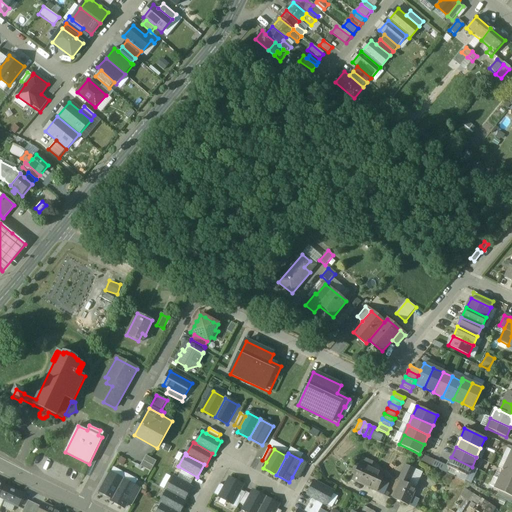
[(151,472),(156,461),(146,456),(140,467),(151,472)]
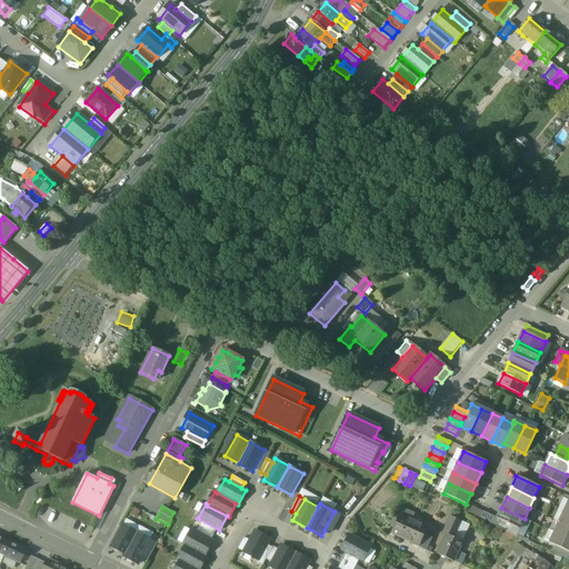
[(525,519),(501,508),(497,519),(519,529),(525,519)]
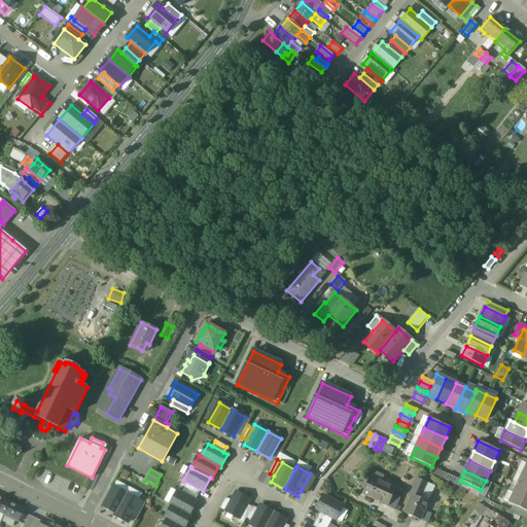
[(315,477),(310,473),(301,491),(306,494),(315,477)]
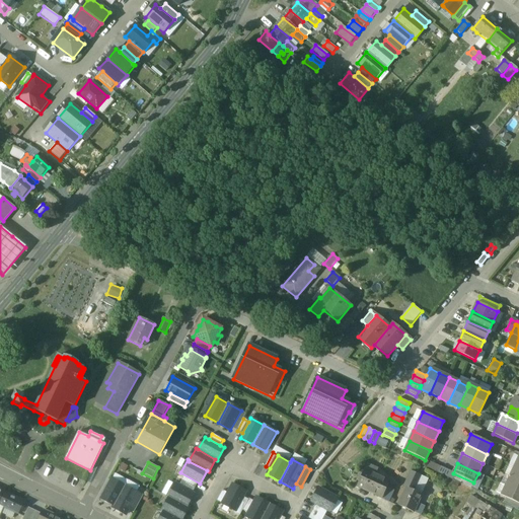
[(518,468),(515,466),(510,476),(518,479),(518,468)]
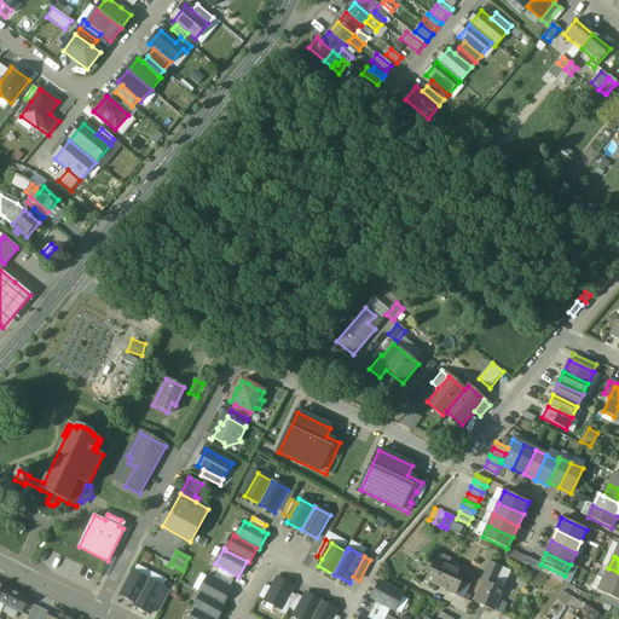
[(466,574),(435,560),(426,580),(456,594),(466,574)]
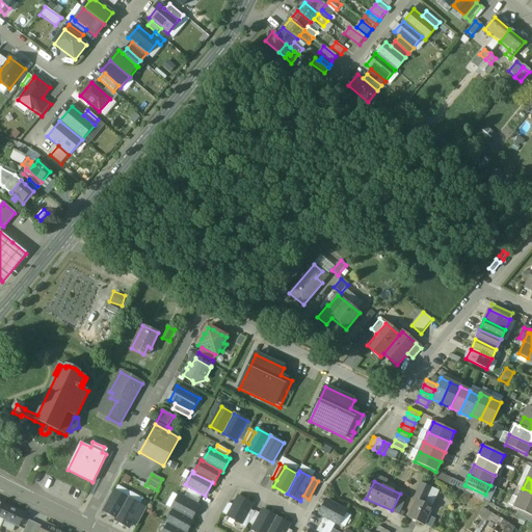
[(422,484),(415,500),(417,501),(424,504),(431,488),(422,484)]
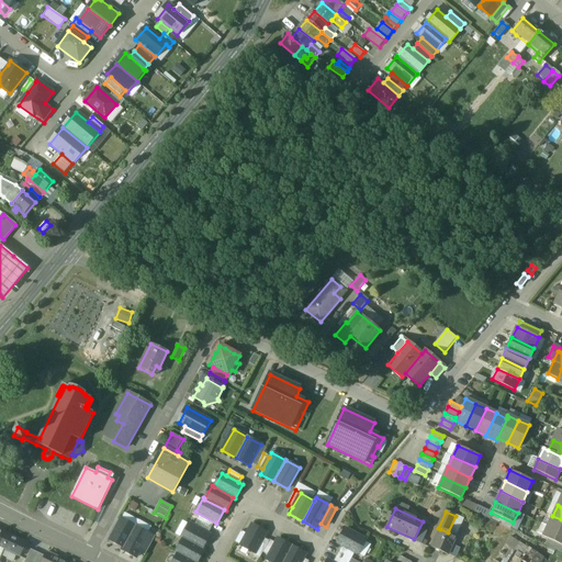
[(561,519),(552,516),(548,526),(561,532),(561,519)]
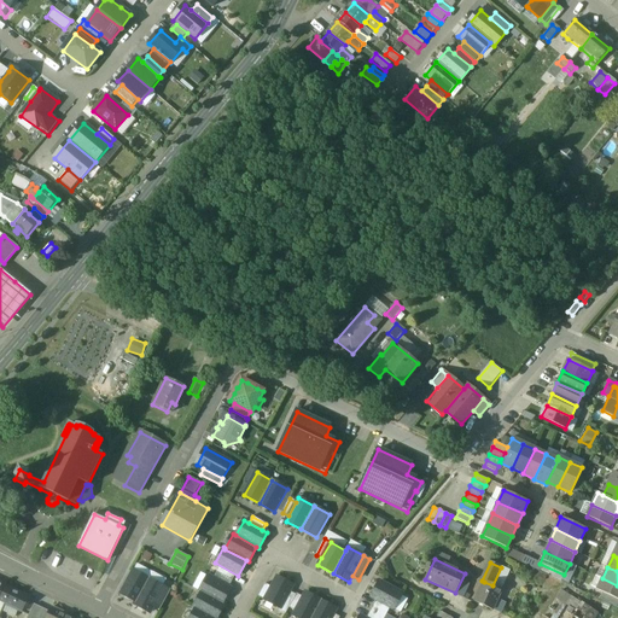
[(121,594),(136,602),(149,579),(134,571),(121,594)]
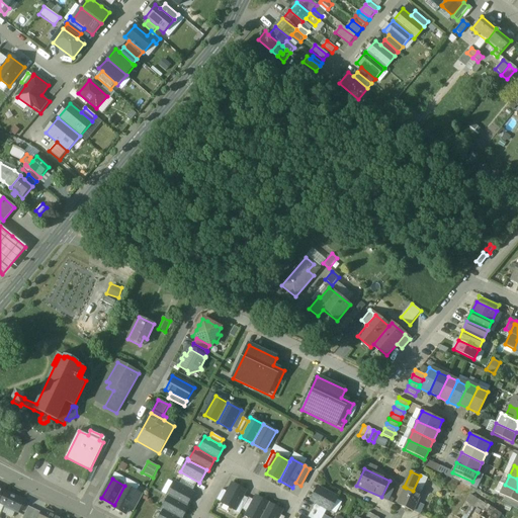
[(194,494),(174,484),(167,496),(186,506),(194,494)]
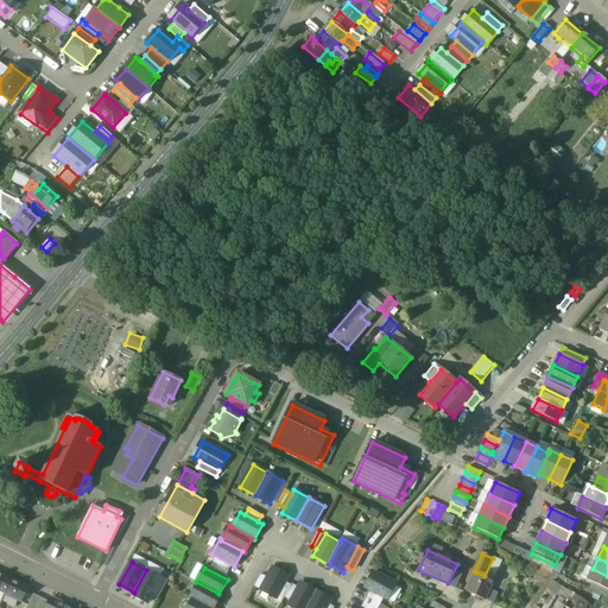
[(289,576),(272,568),(267,578),(260,590),(274,599),(276,599),(285,582),(289,576)]
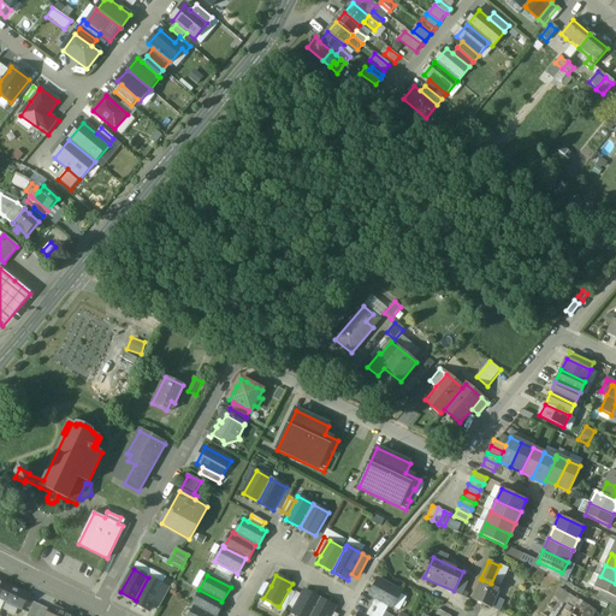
[(615,584),(600,576),(594,588),(615,598),(615,584)]
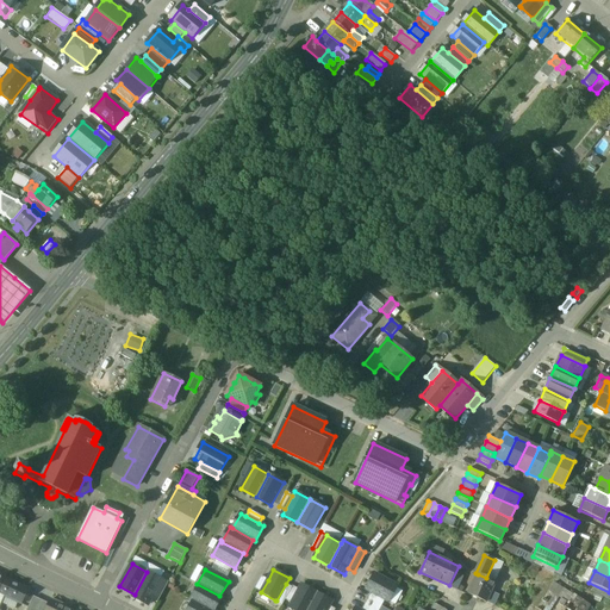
[(135,595),(134,597),(148,605),(153,598),(162,580),(147,572),(135,595)]
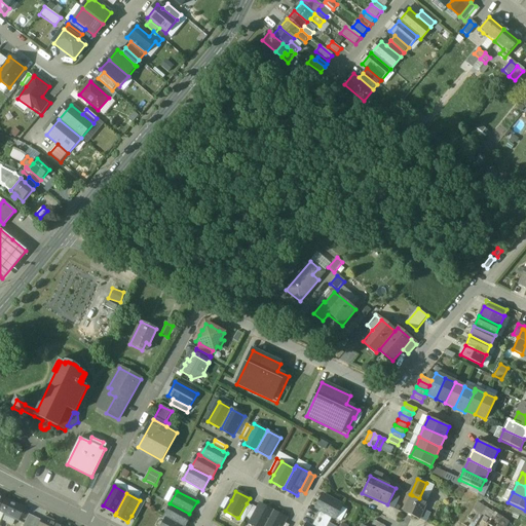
[(393,493),(387,505),(392,508),(399,496),(393,493)]
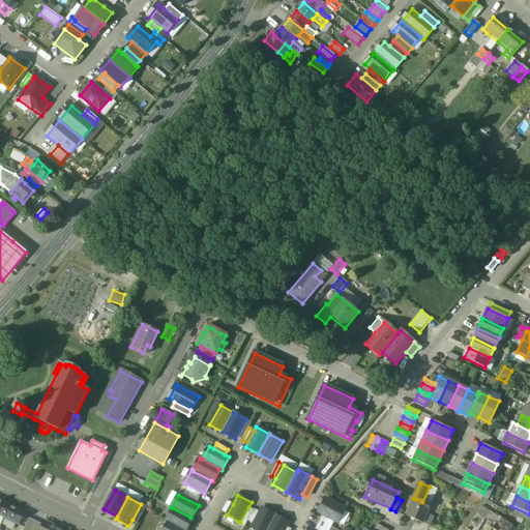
[(323,514),(337,523),(345,509),(325,499),(318,512),(323,514)]
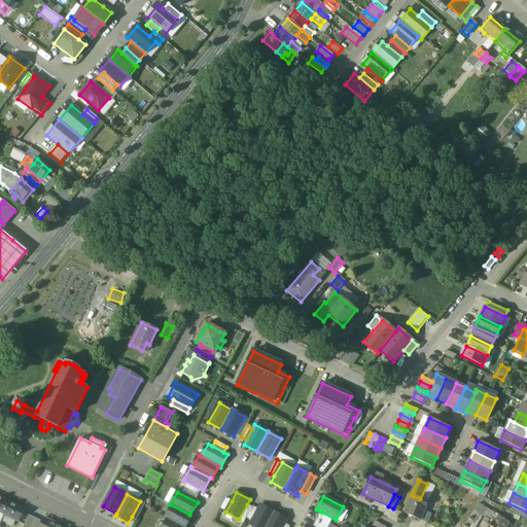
[(420,499),(413,496),(406,513),(420,520),(428,503),(420,499)]
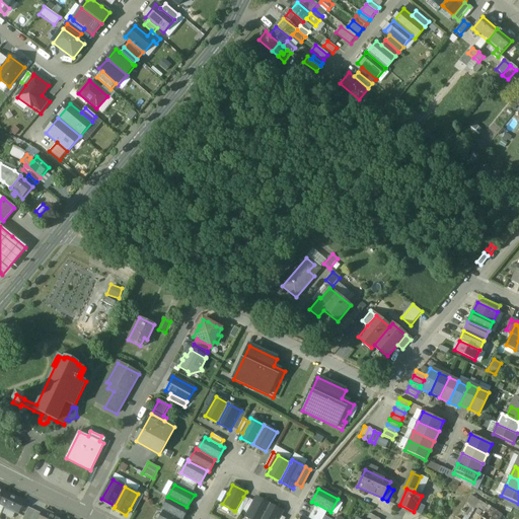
[(25,500),(4,490),(0,499),(0,507),(4,509),(5,505),(19,512),(25,500)]
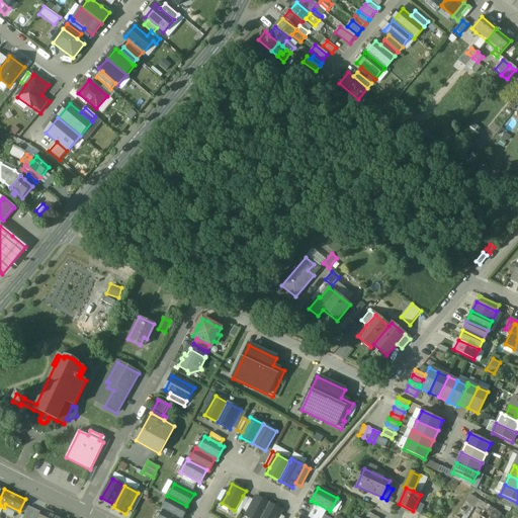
[(228,493),(222,490),(217,500),(222,503),(228,493)]
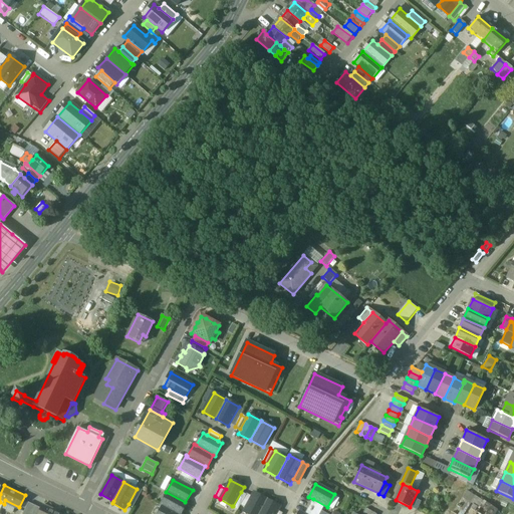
[(143,492),(137,489),(129,504),(134,507),(143,492)]
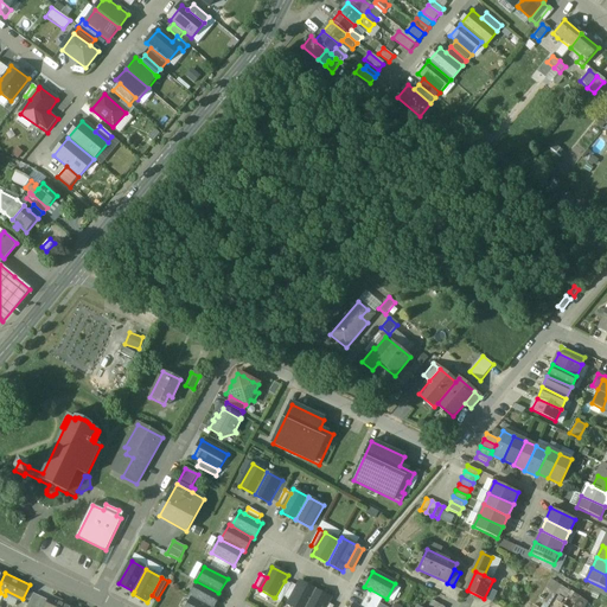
[(551,580),(534,605),(536,606),(547,606),(556,594),(561,586),(551,580)]
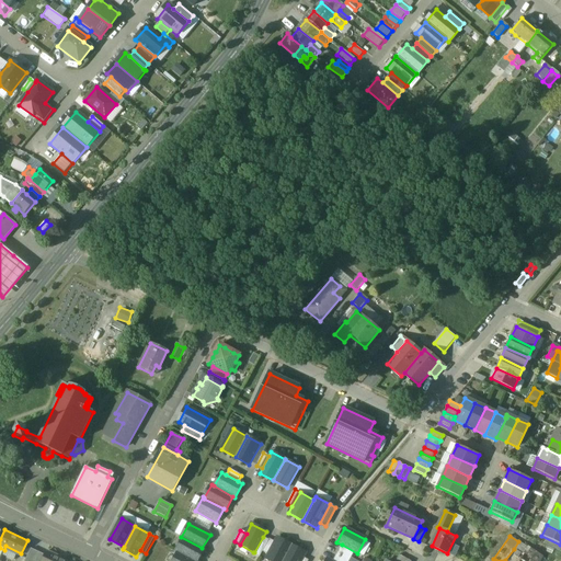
[(263,537),(254,552),(253,552),(252,554),(259,558),(262,552),(268,540),(263,537)]
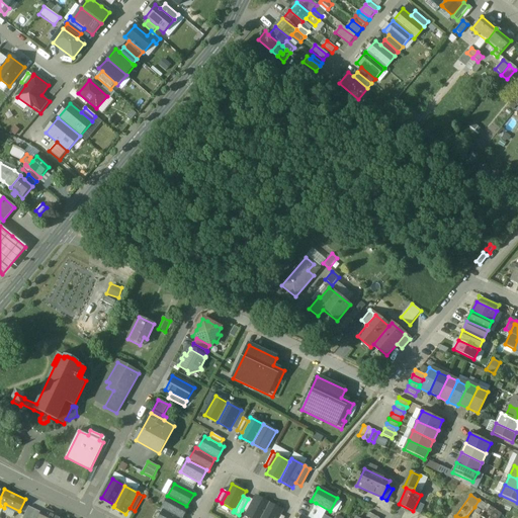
[(181,517),(188,507),(169,497),(162,510),(179,517),(181,517)]
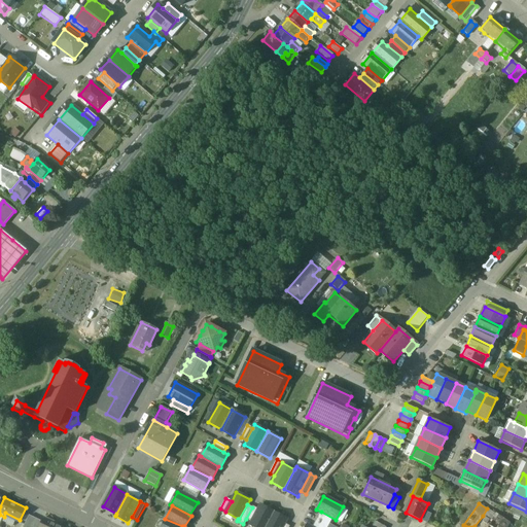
[(265,526),(274,513),(260,505),(258,510),(251,521),(250,525),(253,526),(265,526)]
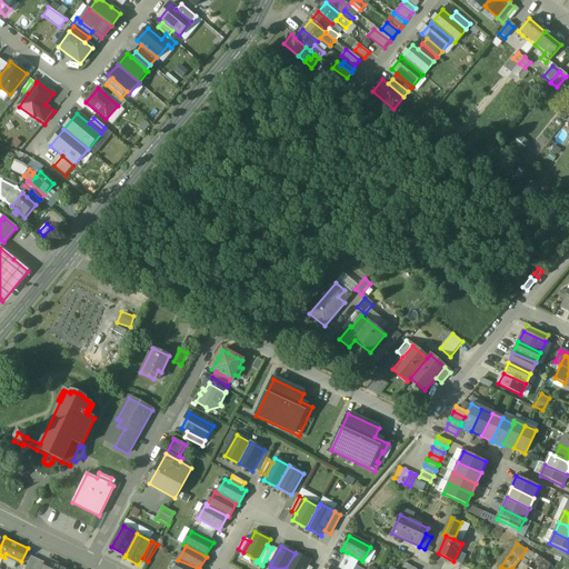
[(272,548),(266,560),(271,562),(279,550),(273,547),(272,548)]
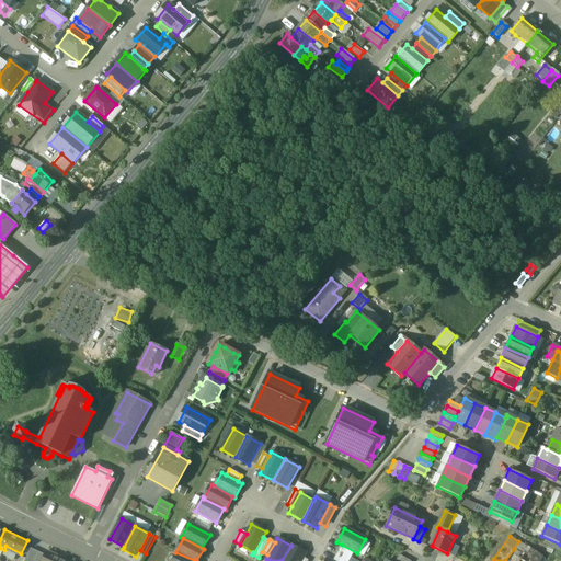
[(528,548),(518,541),(514,549),(516,550),(521,553),(521,554),(523,556),(528,548)]
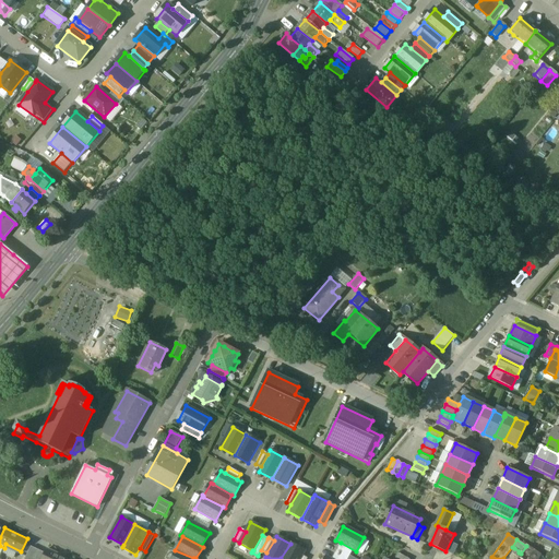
[(341,543),(337,549),(349,556),(353,549),(341,543)]
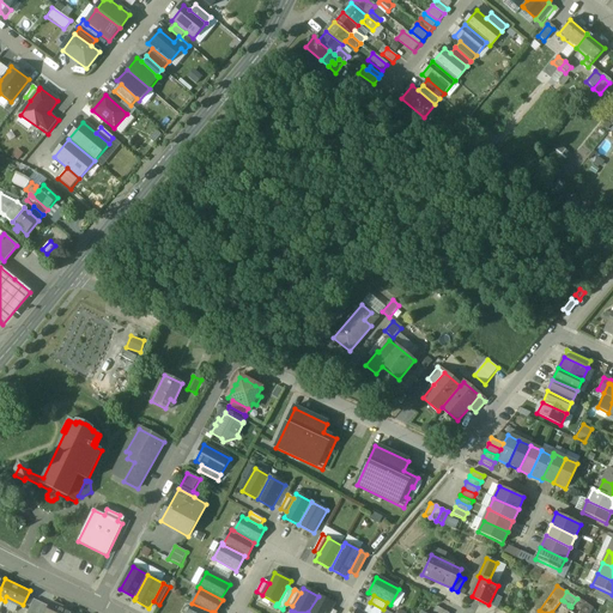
[(333,604),(319,596),(308,612),(328,612),(331,610),(333,604)]
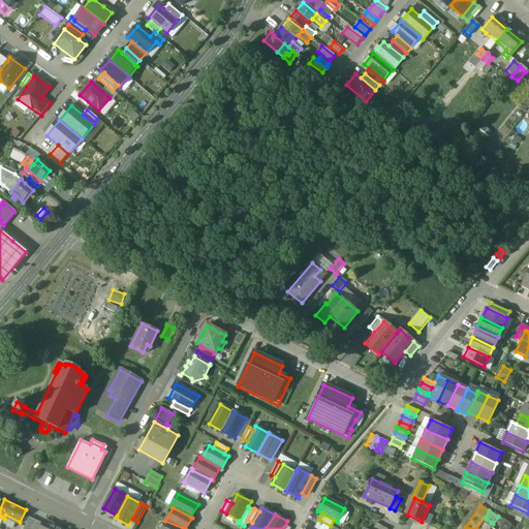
[(23,528),(32,528),(36,520),(29,517),(23,528)]
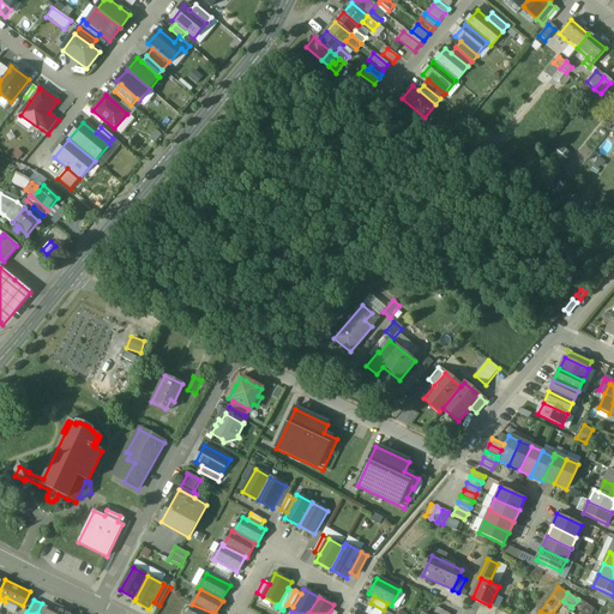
[(590,613),(594,611),(578,600),(572,608),(567,613),(590,613)]
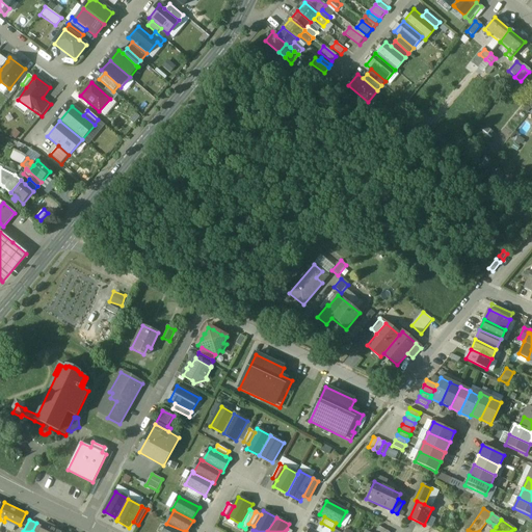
[(54,531),(56,529),(44,523),(38,531),(54,531)]
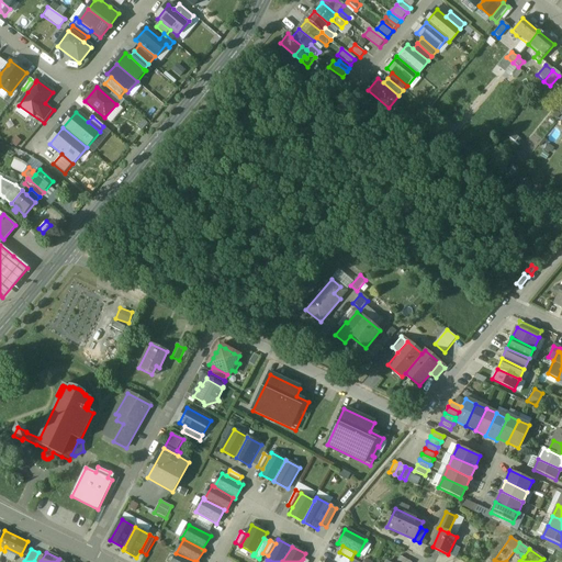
[(339,552),(336,558),(344,561),(349,561),(351,559),(339,552)]
